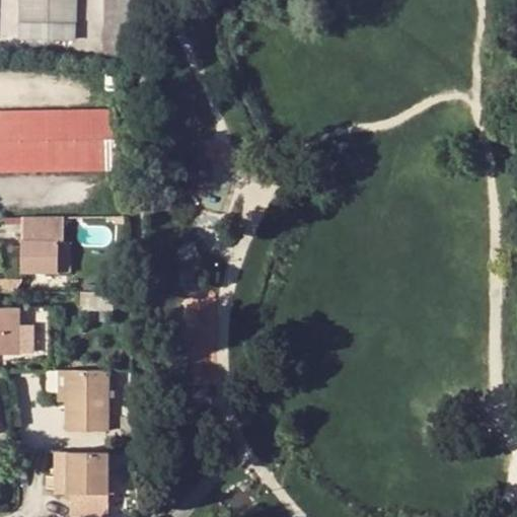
[(18,0),(18,38),(73,40),(73,0),(18,0)]
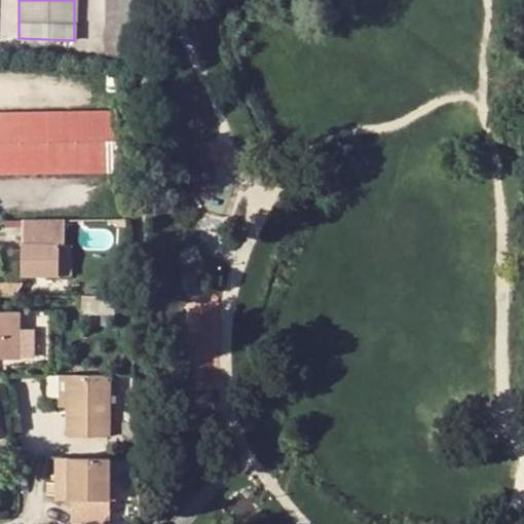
[(132,0),(105,0),(105,54),(132,54),(132,0)]
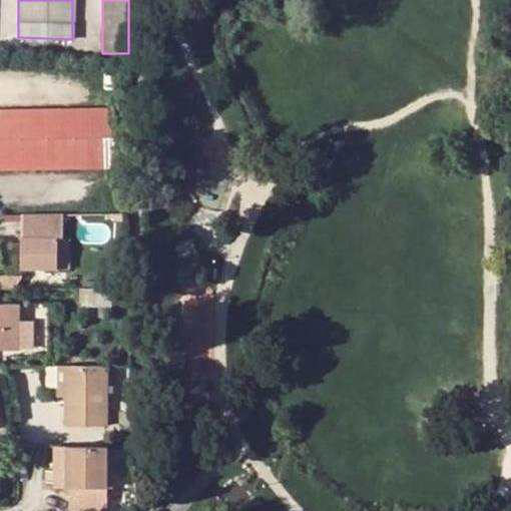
[(0,169),(115,169),(114,114),(114,111),(0,110),(0,169)]
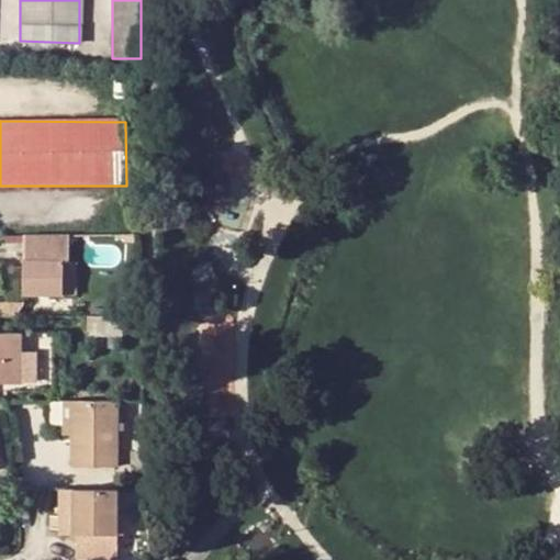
[(63,262),(68,262),(68,235),(23,236),(21,294),(63,295),(63,262)]
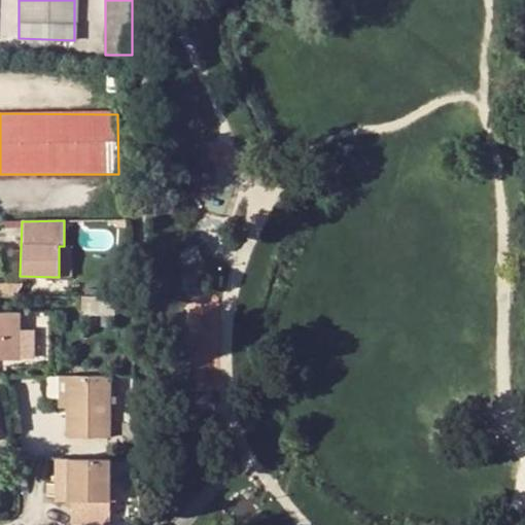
[(71,246),(64,246),(59,246),(59,277),(72,277),(71,246)]
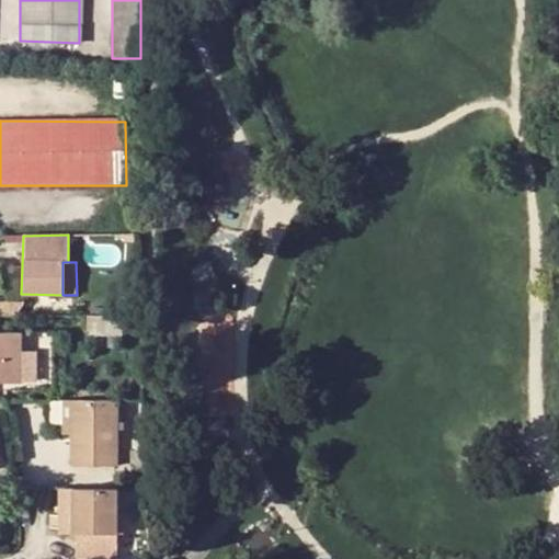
[(24,301),(0,300),(0,316),(15,316),(24,301)]
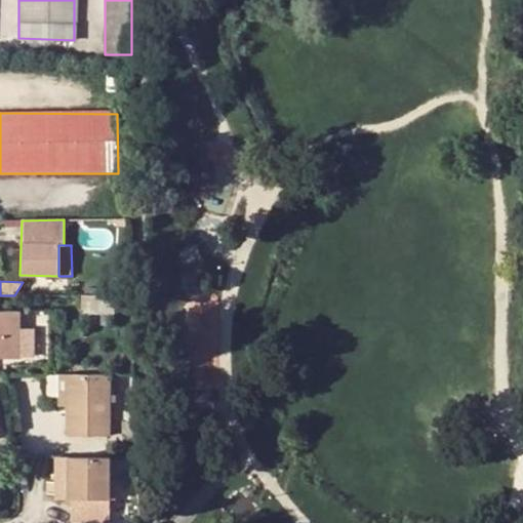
[(0,357),(14,358),(14,312),(0,311),(0,357)]
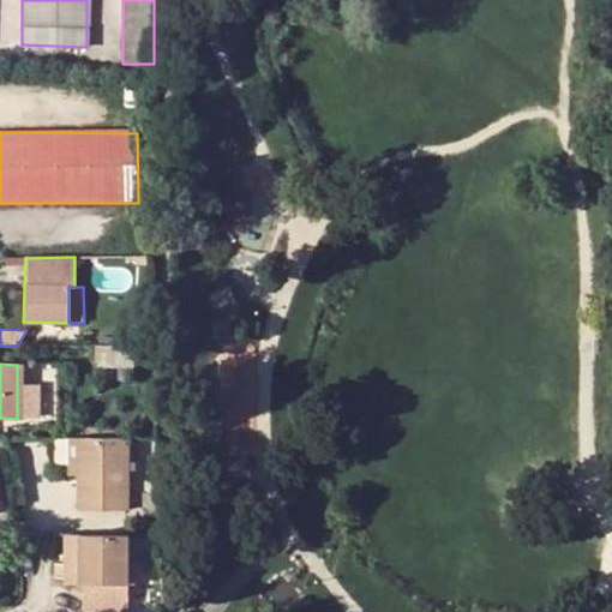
[(67,475),(76,475),(77,438),(67,438),(67,475)]
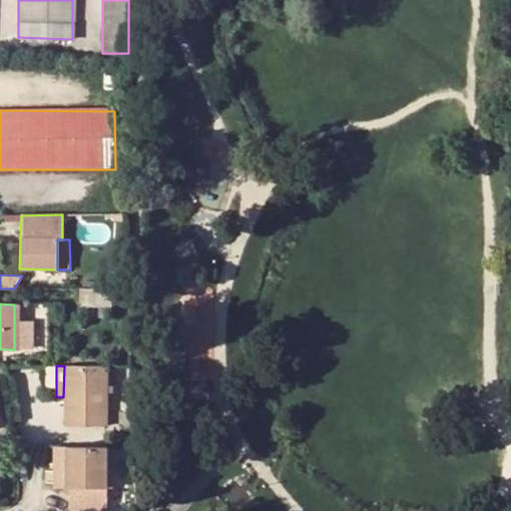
[(64,366),(63,397),(63,425),(107,426),(107,366),(64,366)]
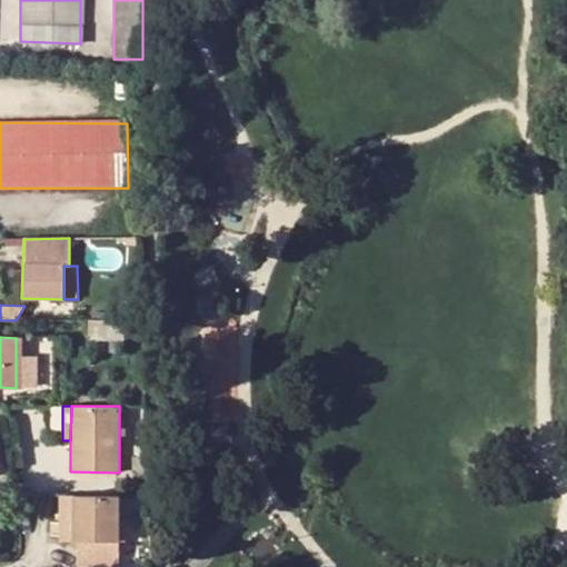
[(73,496),(75,541),(120,541),(119,495),(73,496)]
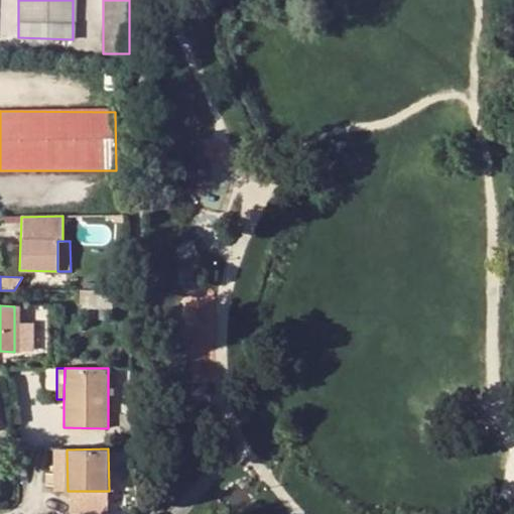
[(55,491),(68,491),(67,450),(55,450),(55,491)]
